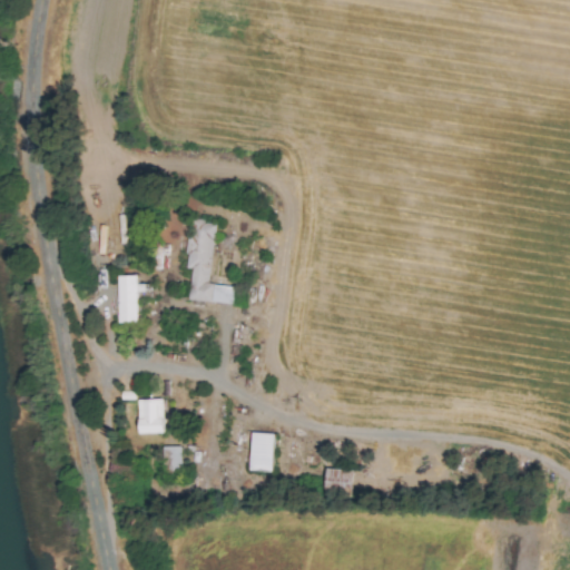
[(187,302),(232,306),(233,288),(208,286),(214,225),(189,223),(185,269),(190,271),(187,302)]
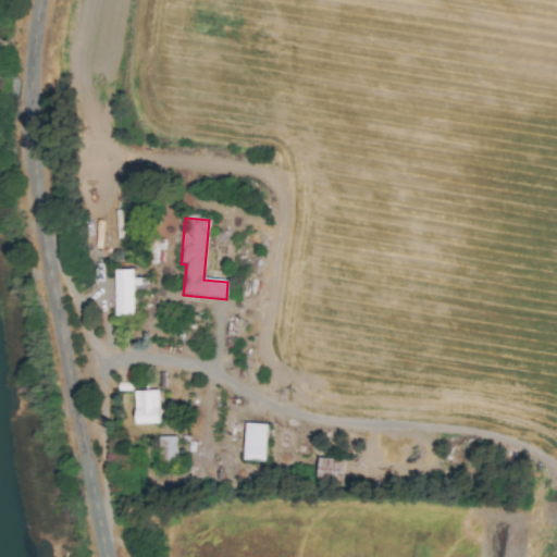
[(114,271),(115,317),(136,317),(135,271),(114,271)]
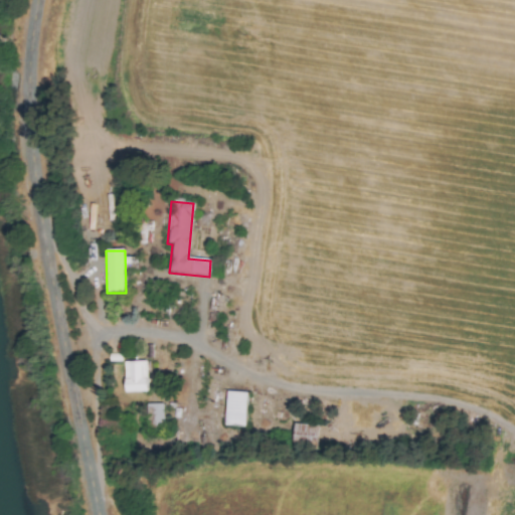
[(148,391),(147,361),(124,361),(125,392),(148,391)]
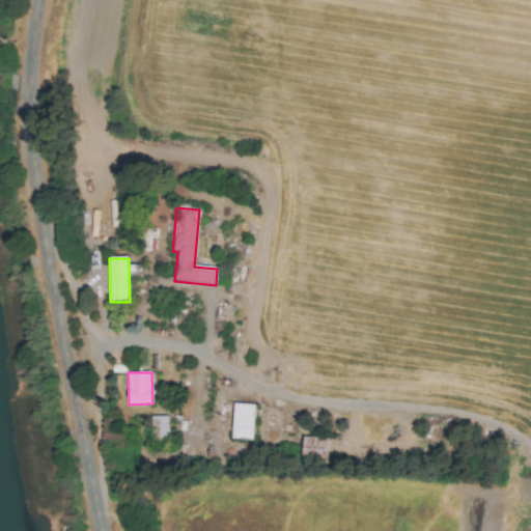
[(254,440),(255,404),(234,403),(232,439),(254,440)]
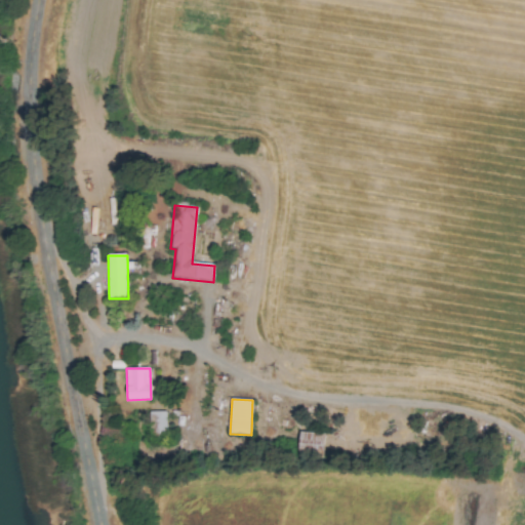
[(149,412),(150,434),(166,434),(166,411),(149,412)]
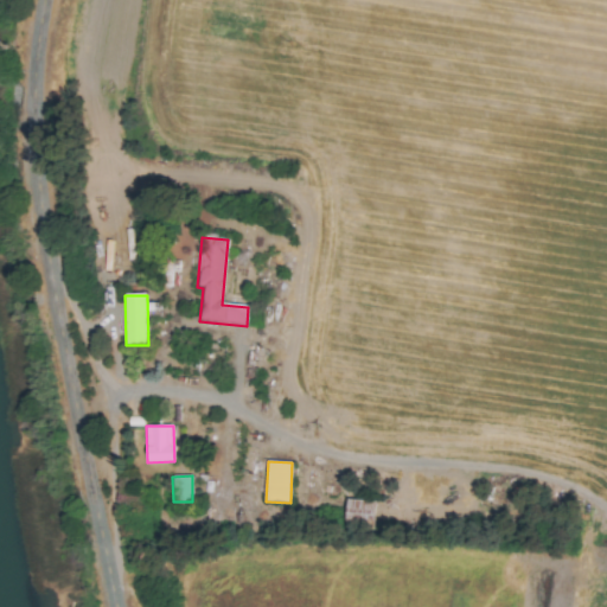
All buildings are outlined.
